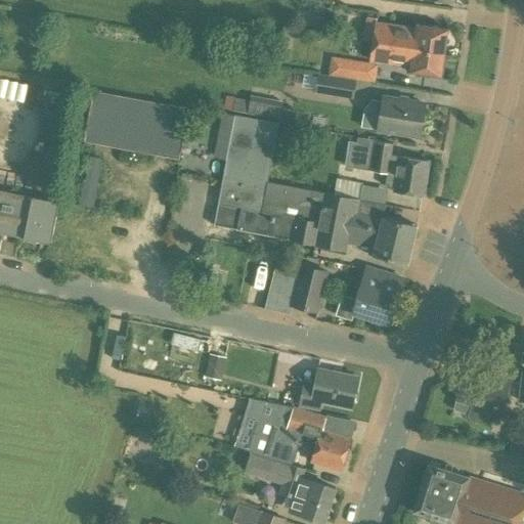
[(374,41),(444,53),(448,29),(416,25),(416,29),(376,23),(374,41)]
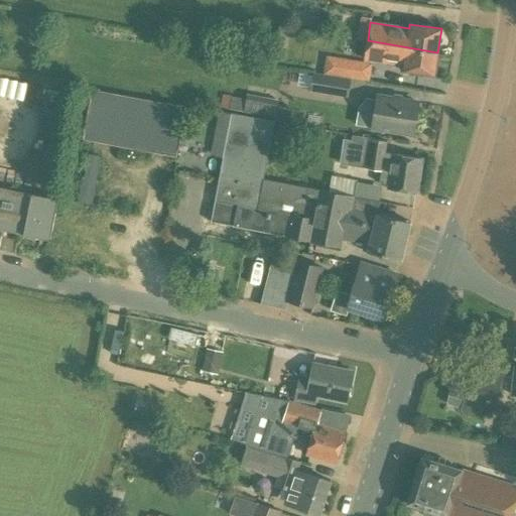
[(434,76),(437,52),(368,40),(367,41),(365,58),(404,65),(403,71),(434,76)]
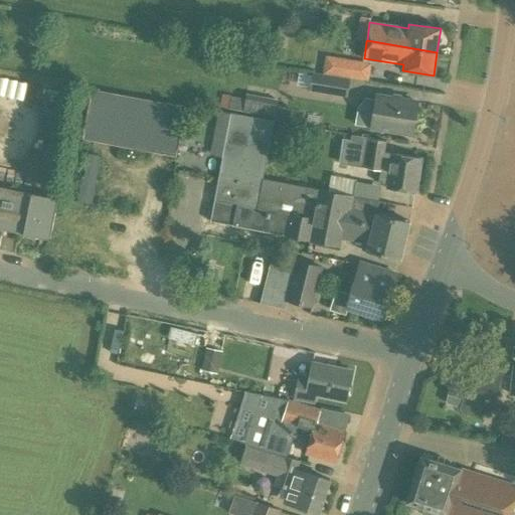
[(353,64),(346,62),(343,75),(351,76),(353,64)]
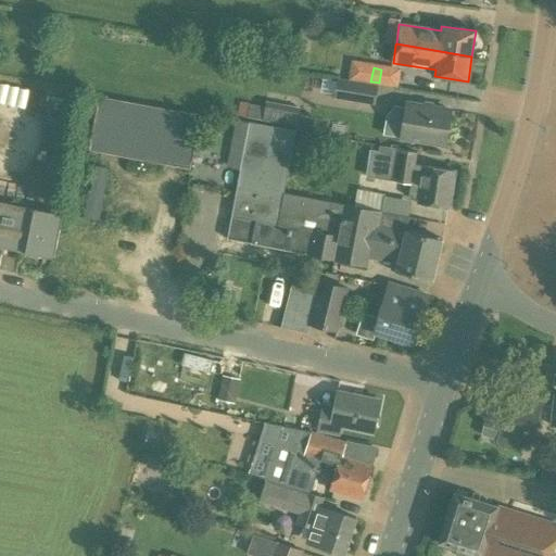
[(333,99),(351,101),(353,80),(337,78),(333,99)]
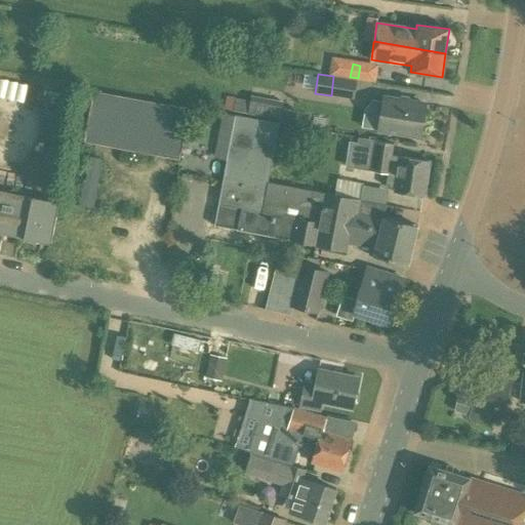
[(180,152),(188,111),(93,93),(85,135),(155,148),(154,154),(178,158),(179,152),(180,152)]
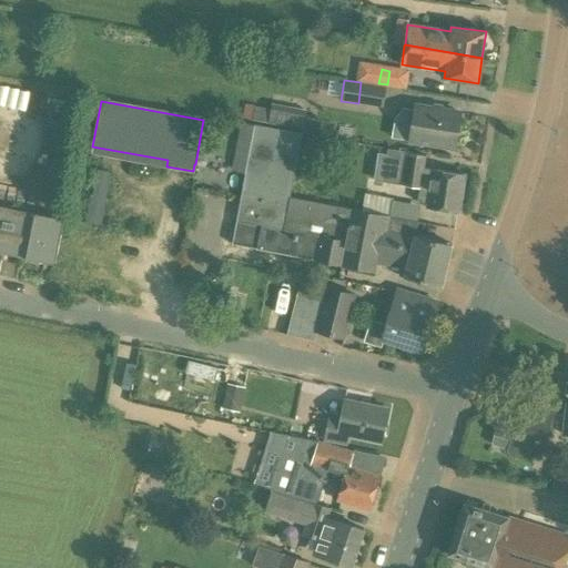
[(307,111),(271,104),(270,110),(254,107),(251,121),(300,130),(300,132),(313,135),(316,118),(306,115),(307,111)]
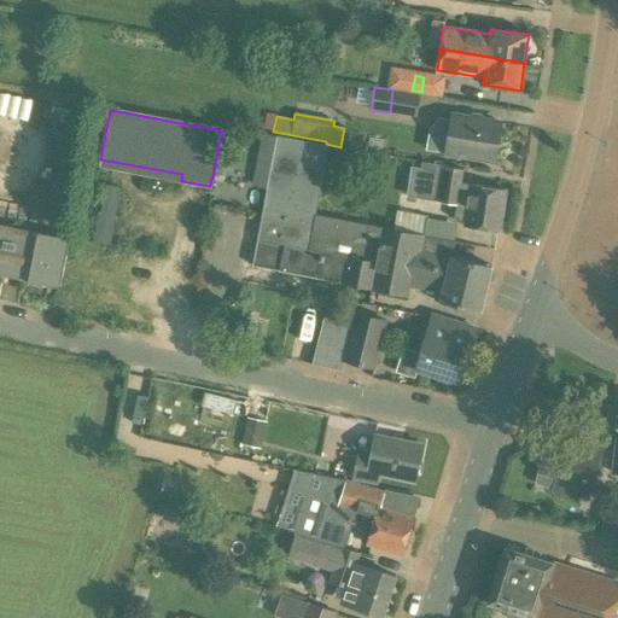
[(494,161),(500,122),(453,115),(447,153),(494,161)]
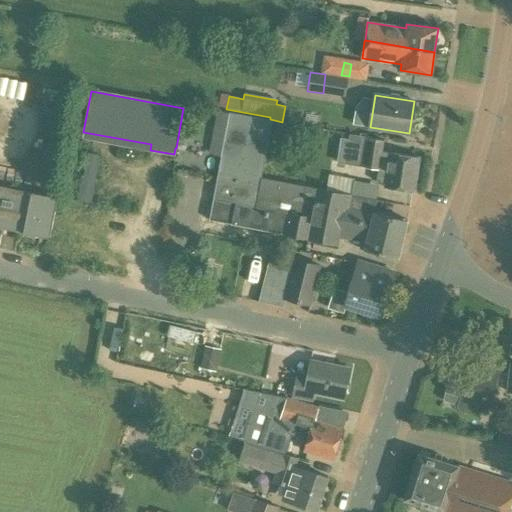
[(308,239),(317,188),(261,178),(272,121),(229,113),(209,219),(230,223),(230,225),(308,239)]
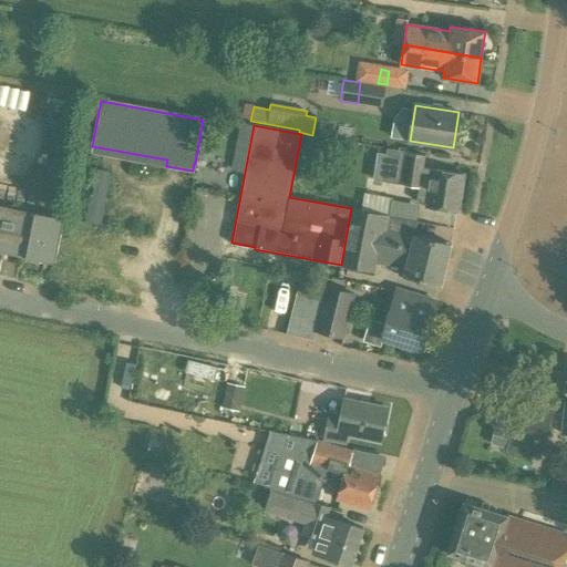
[(457,212),(464,175),(422,168),(424,155),(394,150),(389,183),(419,188),(418,196),(428,197),(426,206),(457,212)]
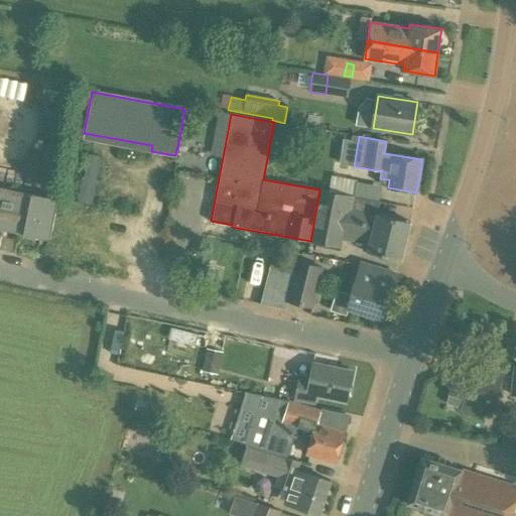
[(95,180),(100,156),(88,153),(84,178),(82,177),(78,203),(92,205),(97,180),(95,180)]
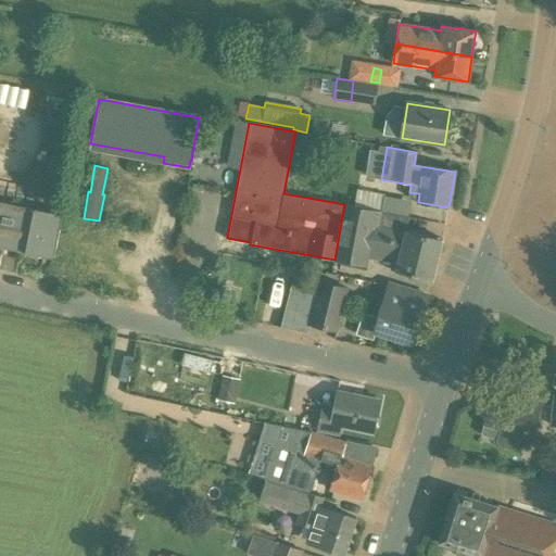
[(354,202),(409,215),(413,200),(357,188),(354,202)]
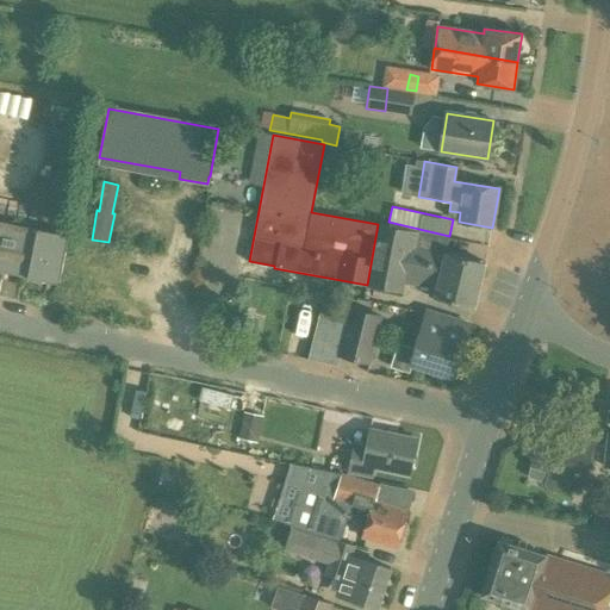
[(0,271),(57,282),(68,235),(0,221),(0,271)]
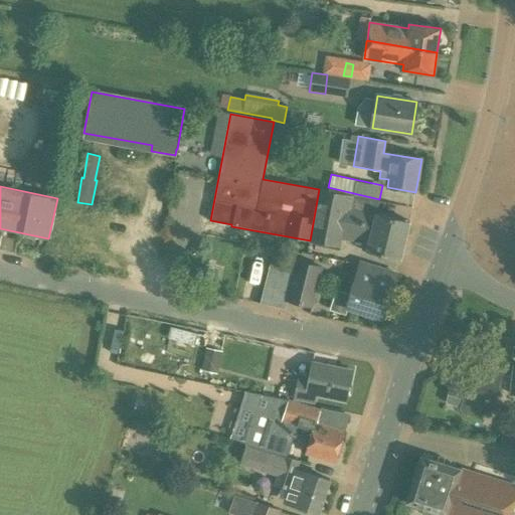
[(319,189),(310,240),(339,246),(341,234),(365,240),(362,249),(366,250),(366,251),(399,259),(408,221),(375,213),(375,215),(352,209),(354,196),(319,189)]
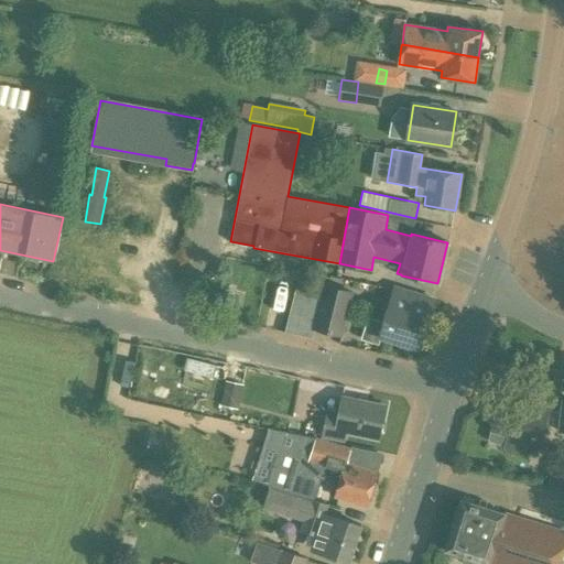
[(317,313),(313,328),(340,335),(351,293),(324,285),(321,300),(294,293),(291,306),(317,313)]
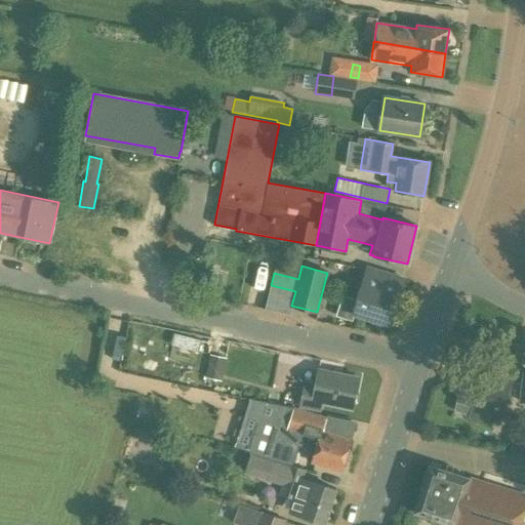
[(360,292),(395,303),(402,278),(368,268),(360,292)]
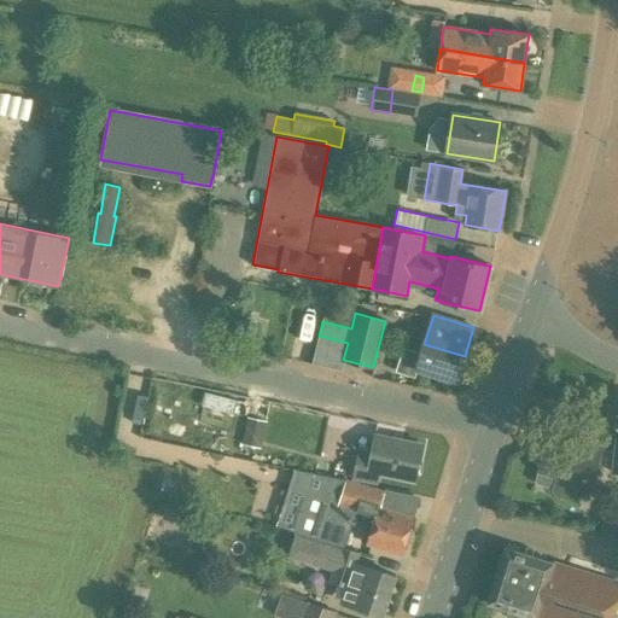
[(458,382),(465,356),(424,344),(421,355),(407,349),(402,363),(417,368),(441,377),(439,380),(450,383),(452,379),(458,382)]
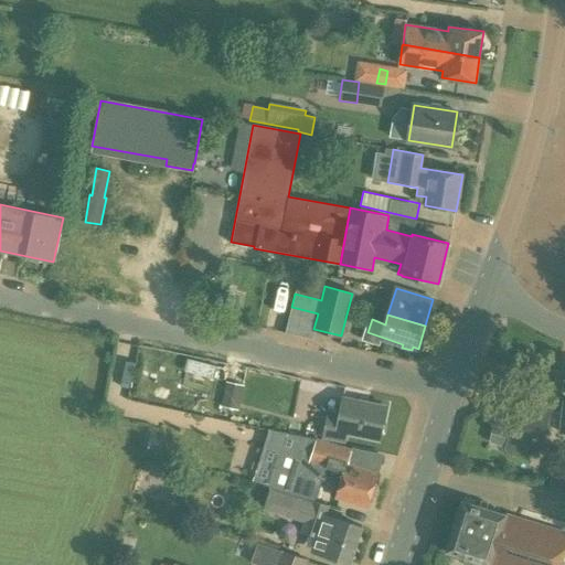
[(238,411),(244,385),(225,382),(221,406),(238,411)]
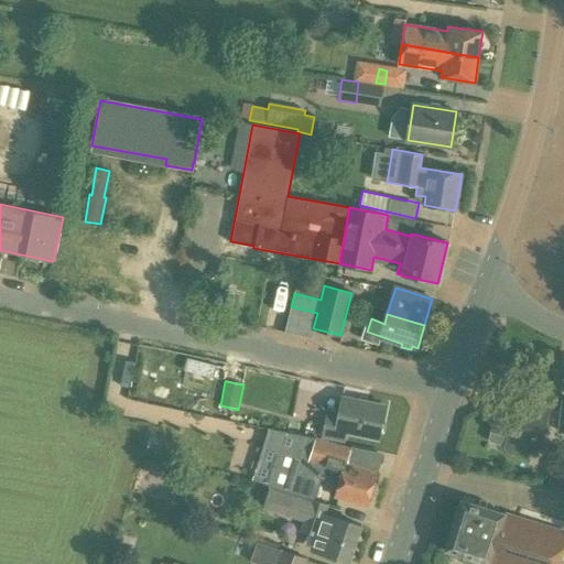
[(378,438),(384,407),(342,398),(339,412),(327,410),(322,437),(344,443),(346,432),(378,438)]
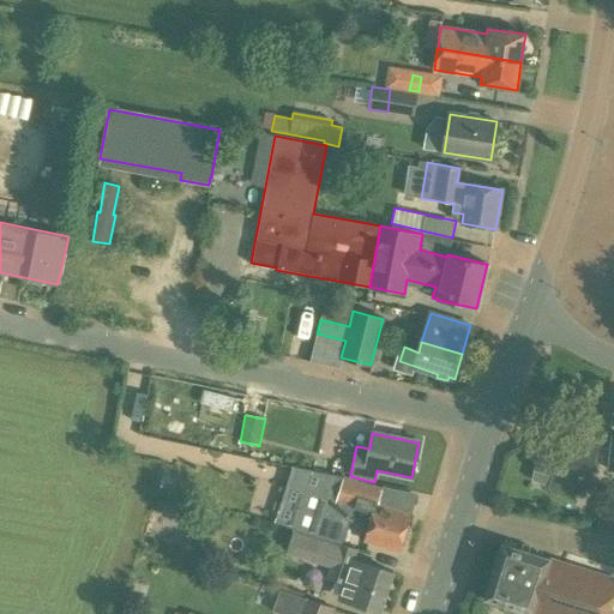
[(571,444),(543,437),(535,468),(552,473),(548,487),(551,493),(567,498),(571,494),(573,485),(584,488),(597,446),(572,439),(571,444)]
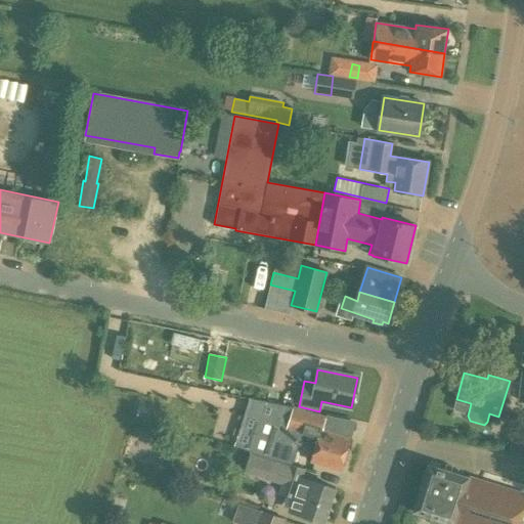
[(142,389),(160,392),(162,379),(143,376),(142,389)]
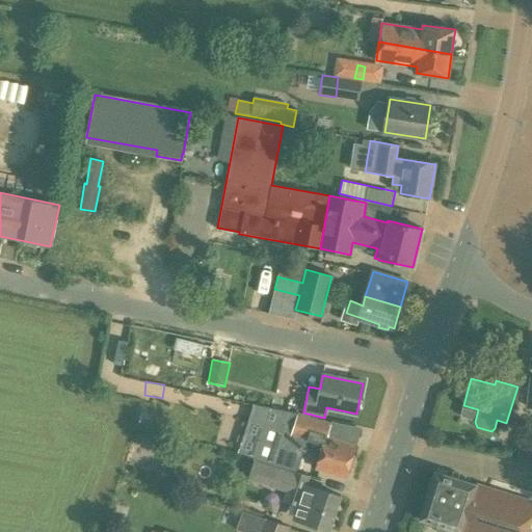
[(255,457),(296,472),(303,451),(319,457),(316,469),(345,478),(355,446),(329,437),(335,422),(330,421),(330,424),(298,414),(255,404),(238,453),(255,458),(255,457)]
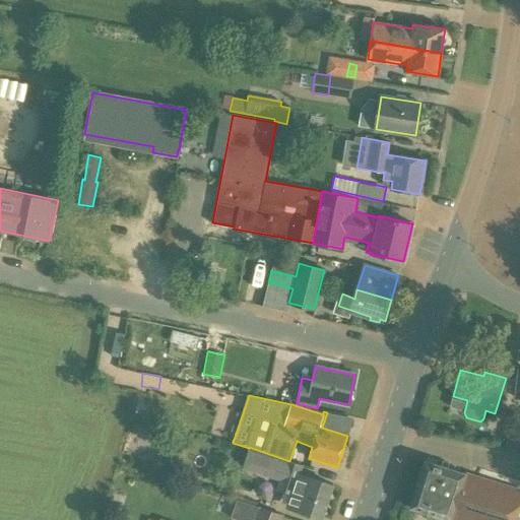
[(332,423),(352,430),(356,418),(335,411),(332,423)]
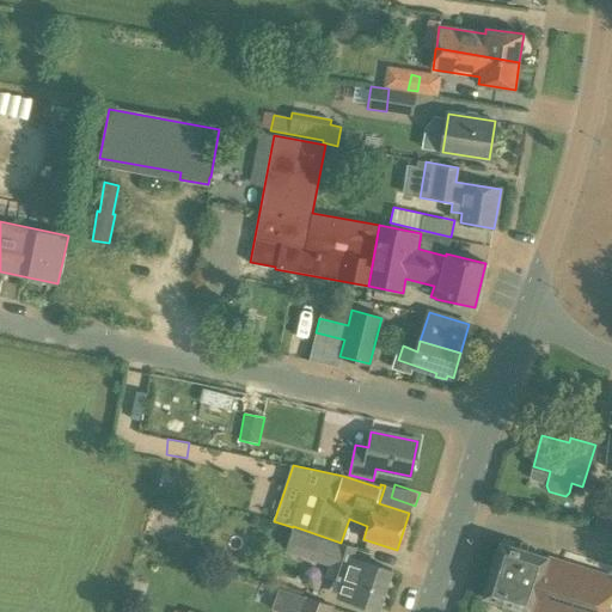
[(341,544),(341,543),(293,526),(293,527),(285,551),(314,561),(331,565),(326,577),(342,582),(337,594),(353,599),(352,603),(378,611),(391,570),(365,562),(365,565),(352,562),(355,549),(341,544)]
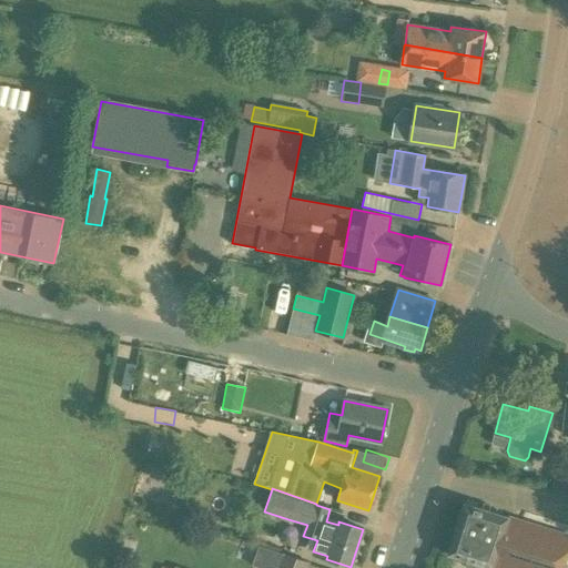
[(494,567),(561,567),(567,549),(567,537),(508,518),(465,504),(448,554),(492,567),(493,567),(494,567)]
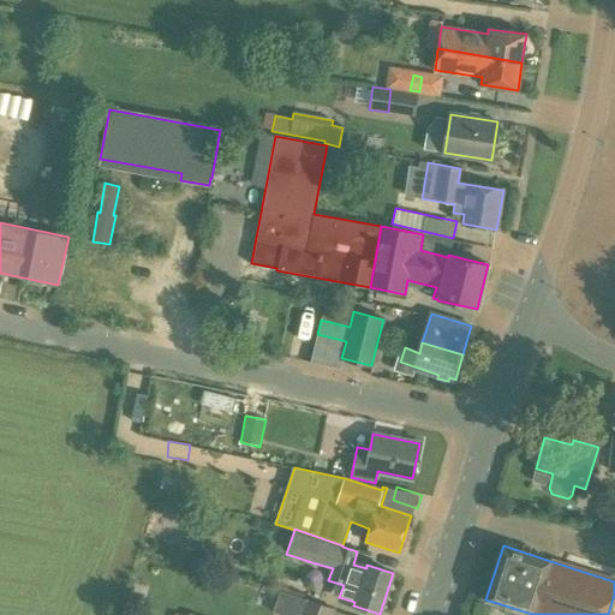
[(333,614),(335,609),(280,591),(273,613),(280,614),(333,614)]
